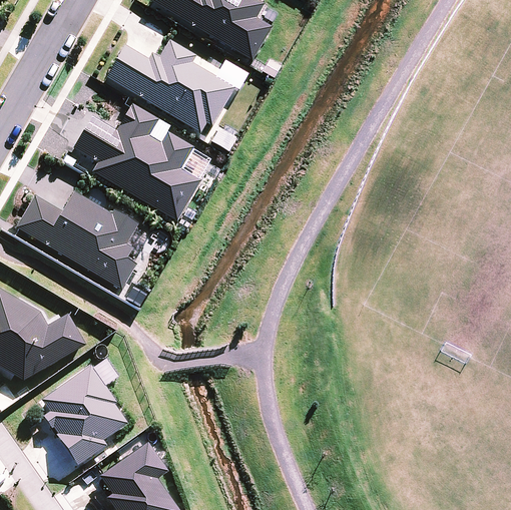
[(152,0),(252,59),(273,25),(257,16),(265,2),(261,0),(152,0)]
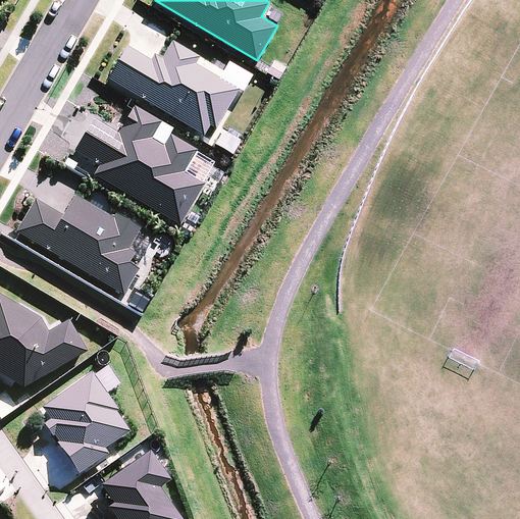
[(109,78),(203,134),(210,122),(216,126),(239,89),(196,63),(200,55),(199,54),(176,42),(173,40),(163,58),(155,53),(152,59),(128,45),(109,78)]
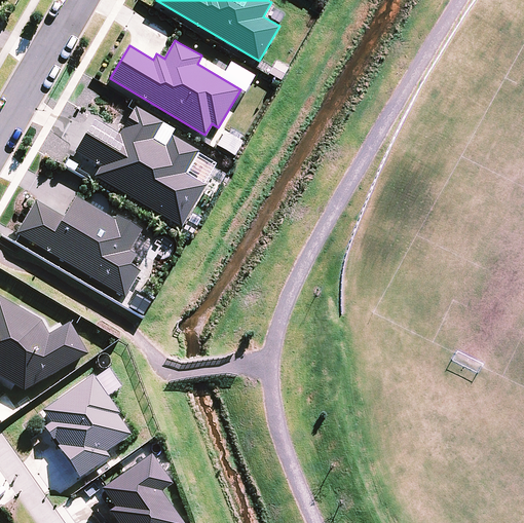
[(95,175),(181,226),(207,184),(186,172),(199,150),(172,134),(164,145),(153,138),(163,121),(136,106),(120,133),(95,118),(75,151),(100,166),(95,175)]
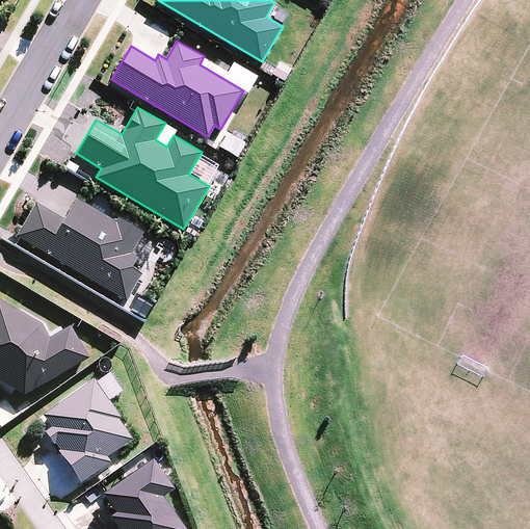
[(36,202),(17,235),(126,300),(142,272),(132,267),(138,257),(131,253),(143,231),(118,216),(116,220),(77,197),(64,218),(36,202)]
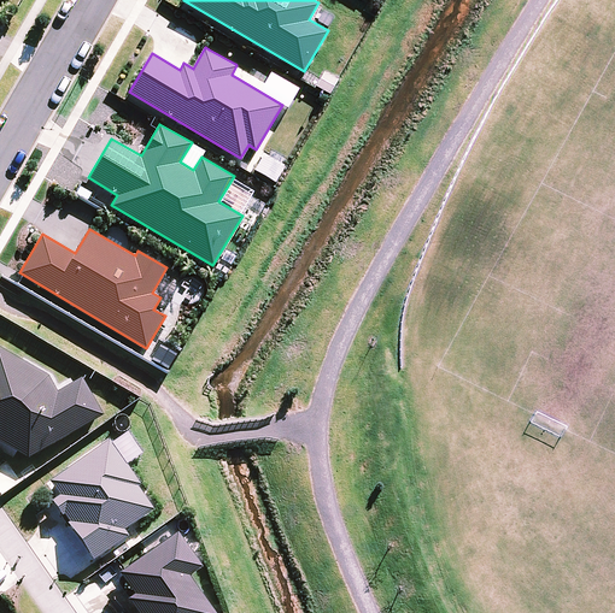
[(0,440),(29,458),(105,414),(82,376),(58,390),(48,373),(0,345),(0,440)]
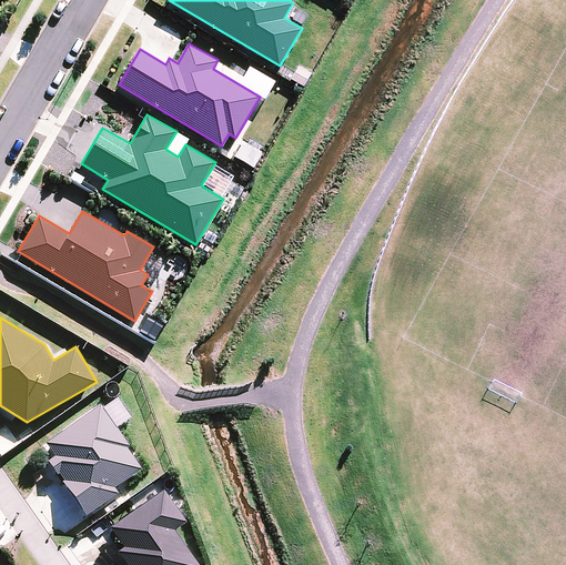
[(129,445),(101,404),(46,442),(56,455),(48,460),(58,473),(59,472),(64,480),(62,481),(86,514),(119,492),(114,486),(142,467),(127,446),(129,445)]
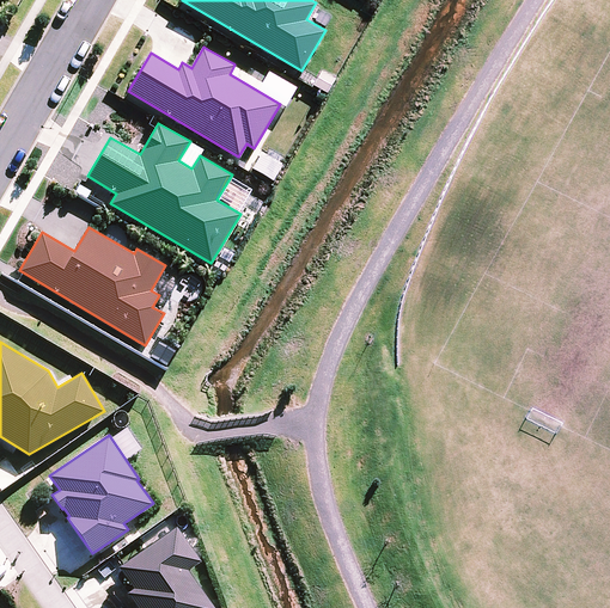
[(215,607),(188,570),(201,560),(177,527),(119,566),(134,588),(128,591),(139,607),(215,607)]
